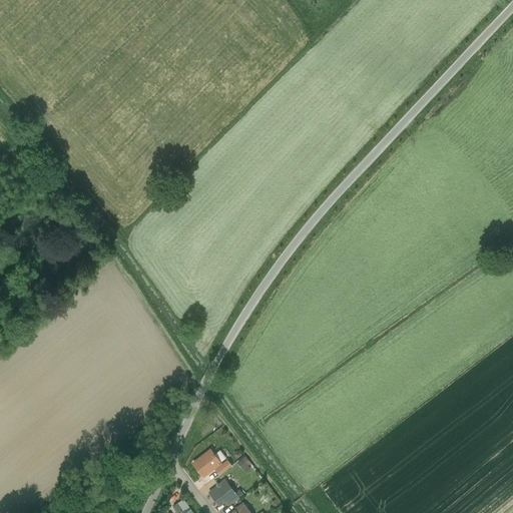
[(193,463),(203,476),(219,464),(209,451),(193,463)]
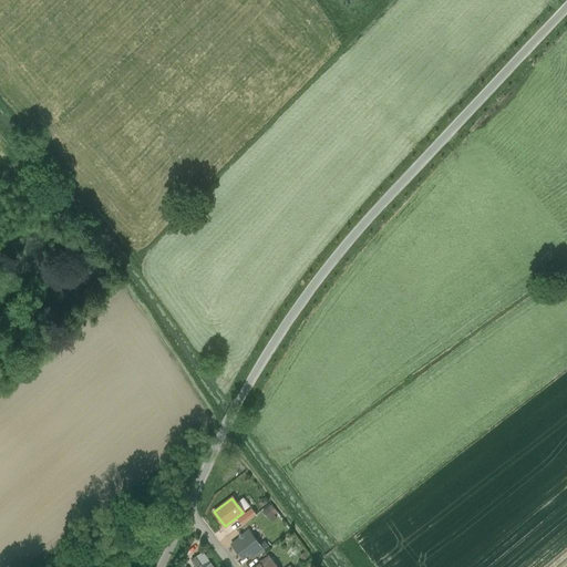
[(271,521),(280,514),(274,503),(264,508),(271,521)]
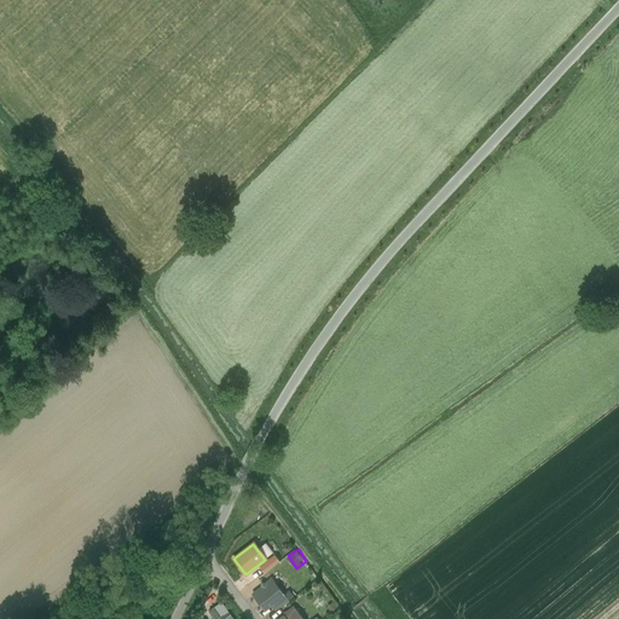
[(261,567),(266,573),(281,561),(276,556),(261,567)]
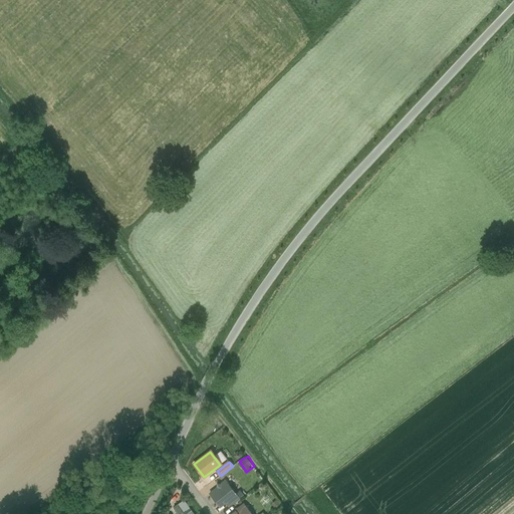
[(210,494),(219,507),(228,500),(236,494),(228,484),(223,488),(221,485),(218,485),(218,488),(210,494)]
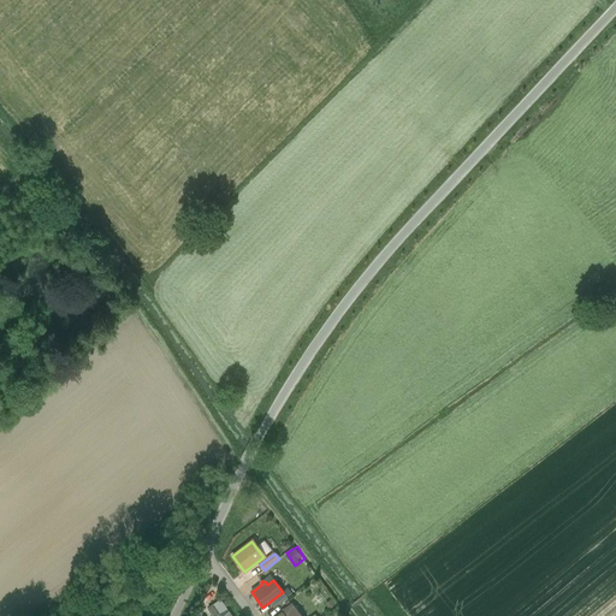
[(288,597),(283,592),(273,599),(278,604),(288,597)]
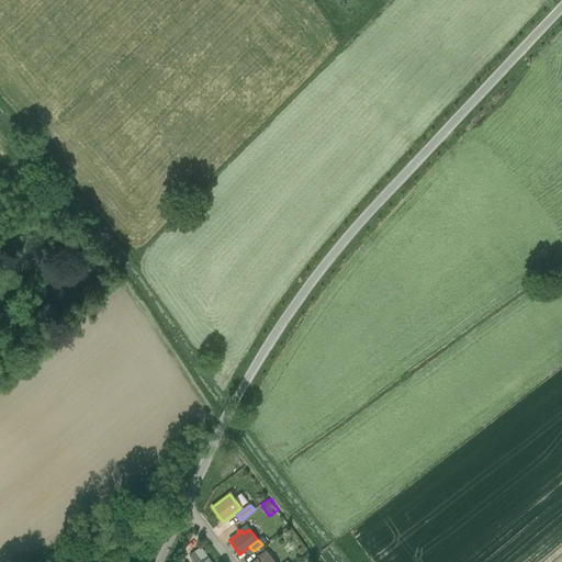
[(212,561),(202,548),(190,555),(193,561),(212,561)]
